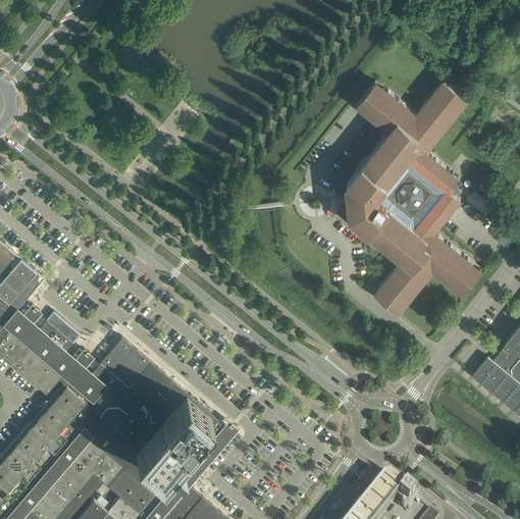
[(393,132),(350,184),(351,193),(351,197),(352,205),(352,209),(353,218),(375,236),(377,238),(397,253),(406,261),(404,264),(403,263),(380,291),(381,292),(378,295),(400,313),(401,312),(403,310),(404,308),(404,309),(429,277),(435,271),(438,273),(452,284),(454,287),(461,292),(462,292),(466,294),(481,275),(484,271),(475,264),(440,237),(439,238),(435,234),(442,226),(459,205),(463,200),(455,193),(462,193),(465,189),(462,186),(455,187),(461,178),(460,178),(427,151),(430,147),(431,147),(459,113),(461,110),(467,103),(466,103),(469,99),(447,81),(440,90),(439,89),(421,111),(422,112),(420,115),(391,92),(390,93),(377,83),(359,106),(368,113),(370,114),(385,127),(386,126),(393,132)]
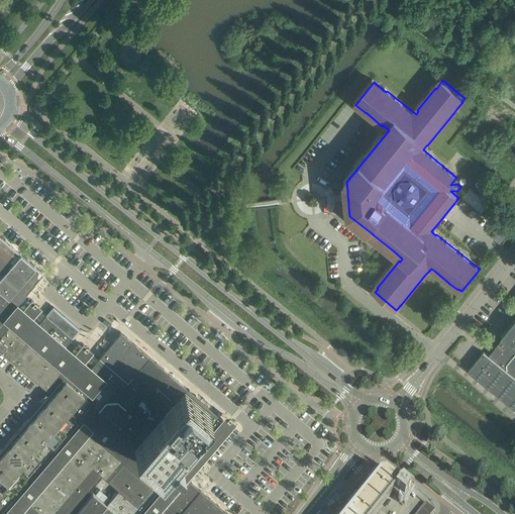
[(465,200),(484,215),(489,208),(490,208),(491,206),(488,204),(488,203),(472,191),(465,200)]
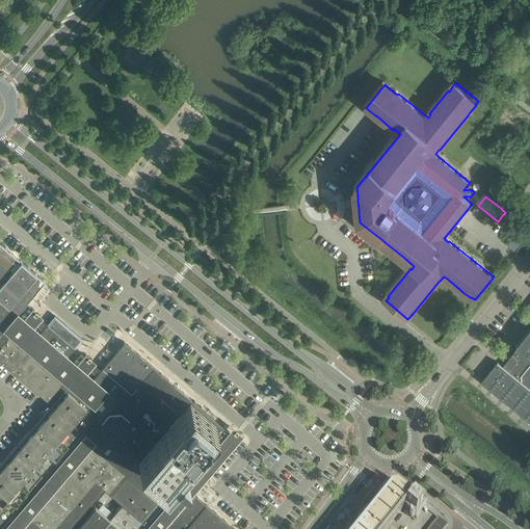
[(511,227),(515,230),(521,223),(518,220),(511,227)]
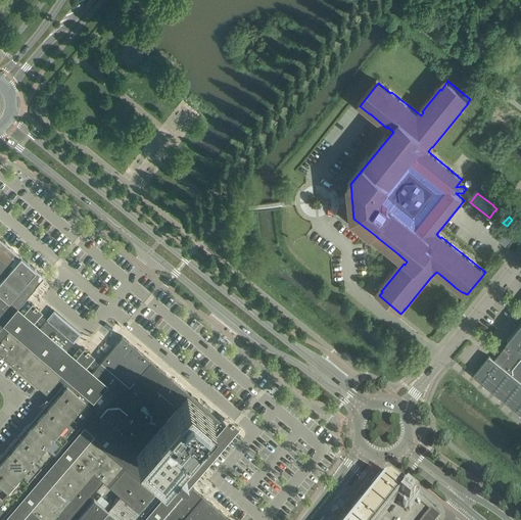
[(516,224),(512,220),(507,226),(511,230),(516,224)]
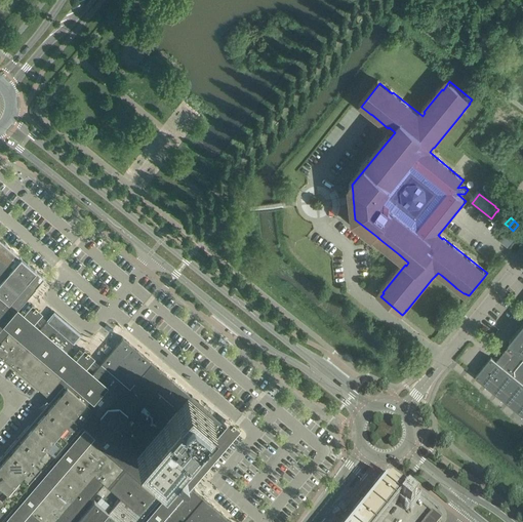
[(513,231),(517,234),(522,228),(518,225),(513,231)]
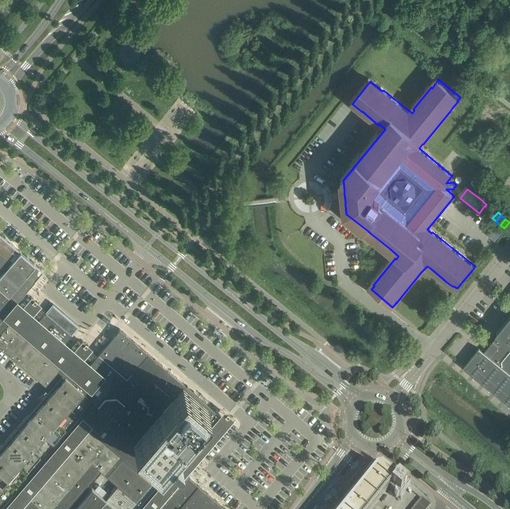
[(490,238),(498,244),(508,231),(504,228),(500,225),(490,238)]
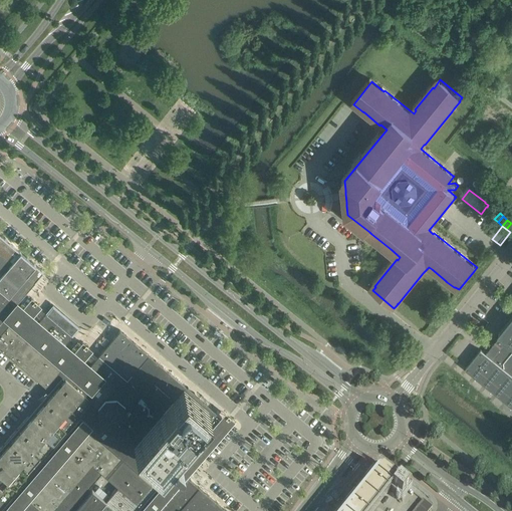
[(0,326),(19,304),(45,274),(0,236),(0,326)]
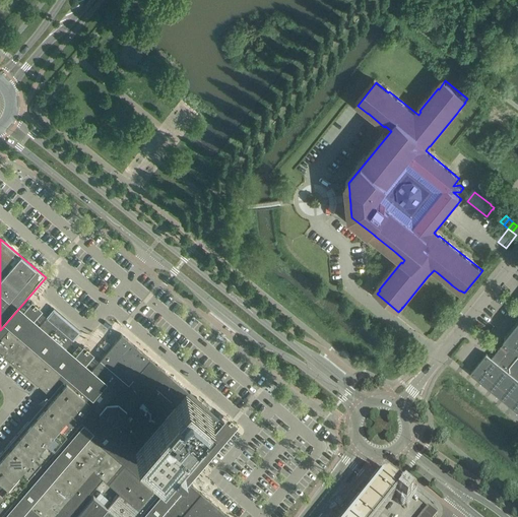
[(66,352),(40,330),(42,327),(29,317),(19,308),(0,330),(0,342),(12,329),(22,337),(34,347),(34,349),(49,363),(51,362),(61,371),(61,373),(70,382),(75,386),(78,386),(94,399),(80,414),(81,422),(84,424),(84,427),(73,440),(70,440),(64,448),(64,451),(61,454),(58,455),(51,462),(52,465),(48,469),(45,469),(45,470),(45,472),(44,474),(42,474),(37,480),(37,482),(36,483),(33,485),(29,488),(7,514),(7,516),(165,516),(176,504),(182,496),(182,493),(186,488),(185,487),(182,485),(178,480),(177,480),(172,487),(169,487),(147,468),(128,452),(110,435),(100,427),(99,413),(107,404),(117,392),(95,374),(93,376),(91,373),(93,372),(82,362),(68,350),(66,352)]
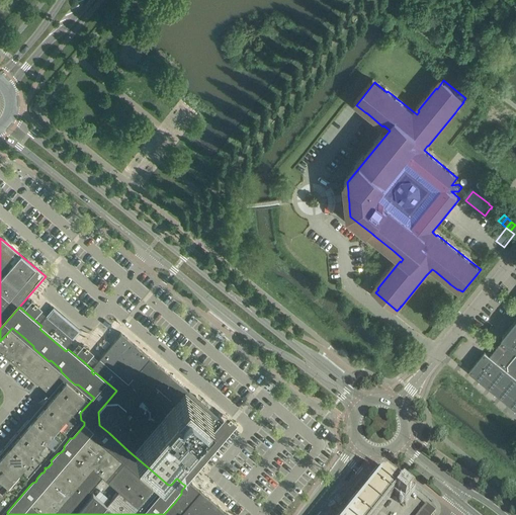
[(41,326),(39,329),(66,351),(68,349),(82,333),(55,310),(41,326)]
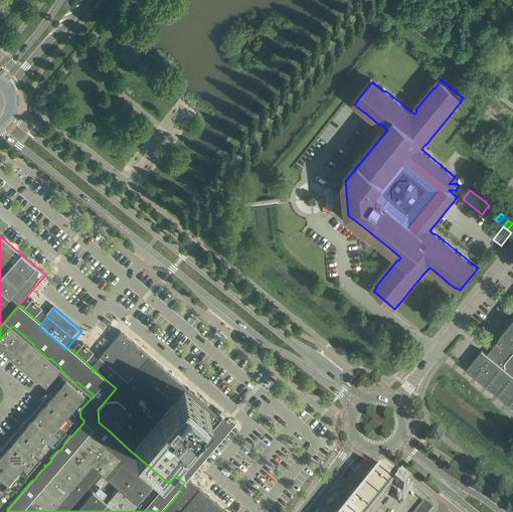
[(512,323),(501,338),(503,339),(489,357),(484,353),(469,372),(512,407),(512,323)]
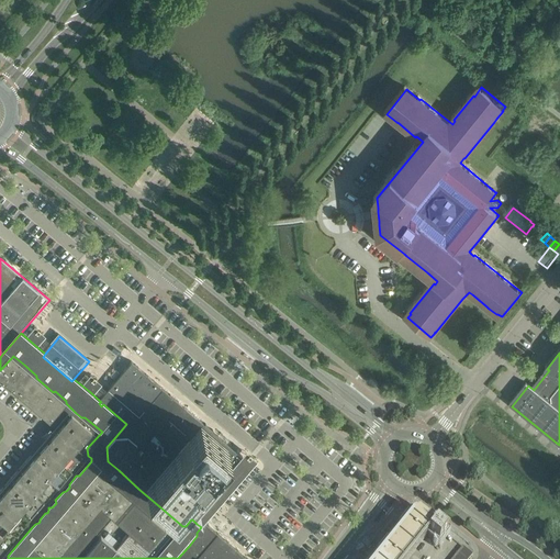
[(0,381),(6,387),(24,365),(13,356),(0,370),(0,381)]
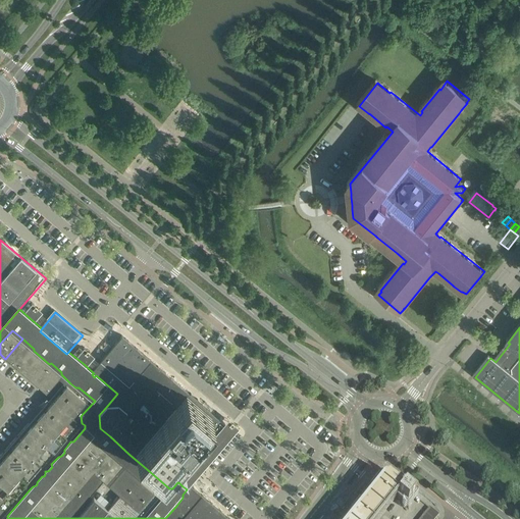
[(211,414),(203,406),(190,395),(164,373),(152,363),(138,351),(123,338),(94,373),(92,374),(94,377),(96,375),(117,394),(107,406),(99,415),(100,428),(110,436),(128,454),(148,470),(169,488),(172,488),(177,482),(178,482),(179,482),(212,444),(226,427),(211,414)]
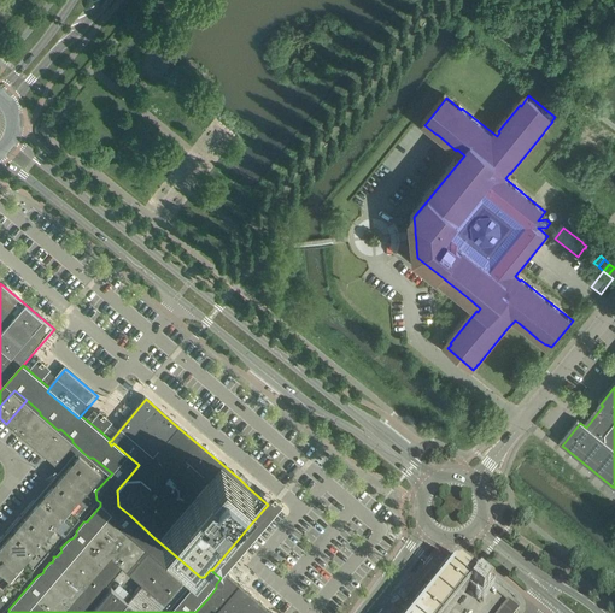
[(21,436),(40,414),(40,412),(27,400),(6,424),(21,436)]
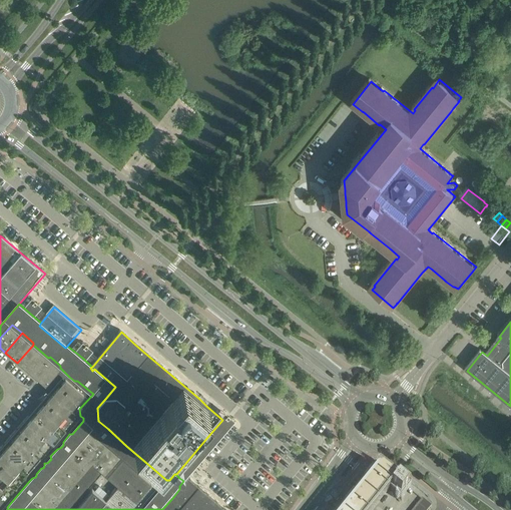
[(17,363),(32,376),(48,358),(33,345),(17,363)]
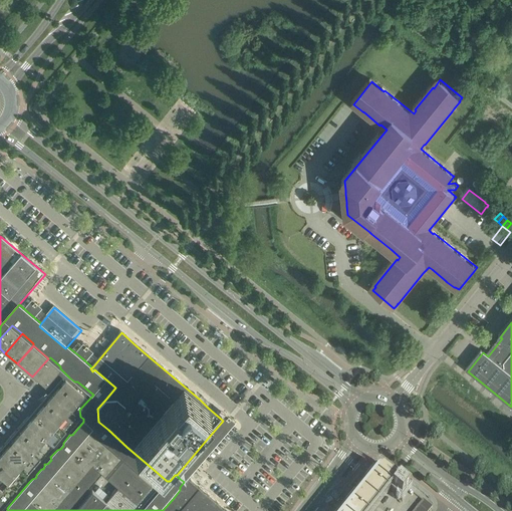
[(48,358),(32,376),(44,388),(60,368),(60,366),(50,357),(48,358)]
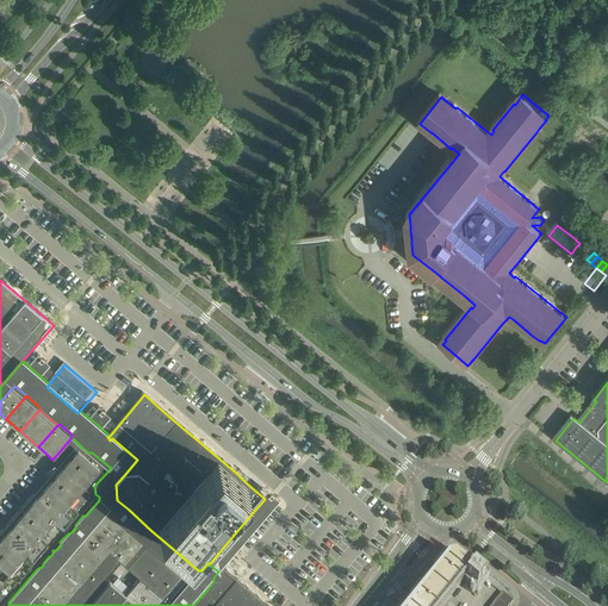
[(72,437),(53,460),(64,469),(82,448),(72,437)]
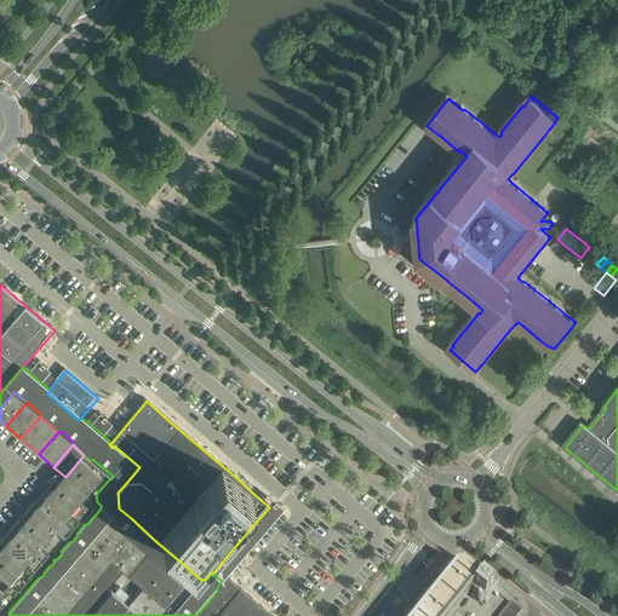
[(84,455),(66,477),(41,504),(76,534),(84,524),(87,524),(101,508),(101,505),(97,502),(96,494),(113,476),(93,460),(90,460),(84,455)]
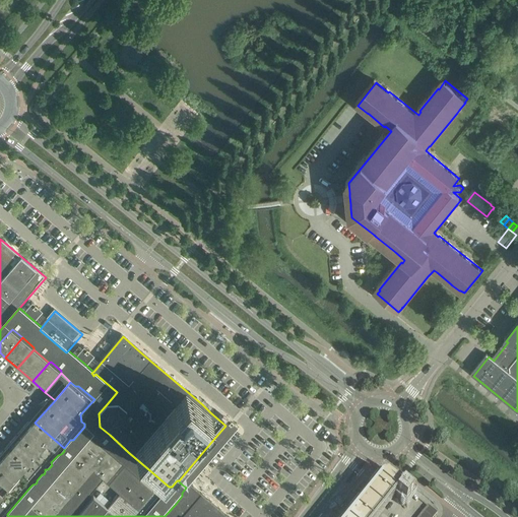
[(64,451),(64,448),(35,423),(33,426),(29,424),(13,443),(45,470),(45,469),(48,469),(52,465),(51,462),(58,455),(61,454),(64,451)]
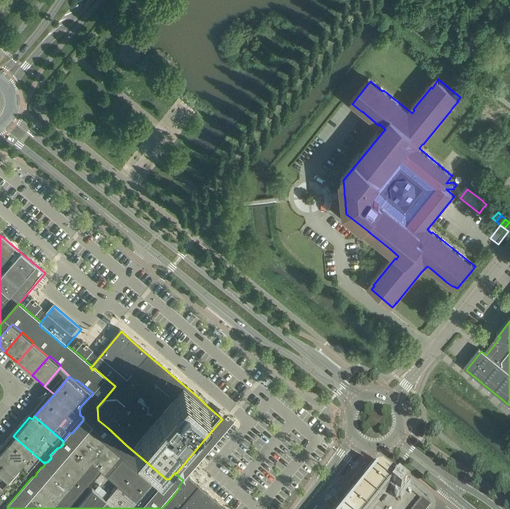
[(0,451),(0,455),(1,456),(29,480),(32,477),(35,476),(36,475),(36,473),(41,467),(43,467),(44,465),(44,463),(13,436),(0,451)]
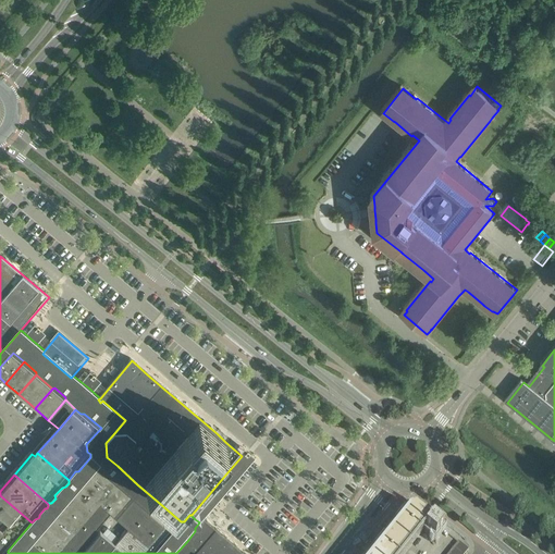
[(0,496),(0,544),(8,551),(32,522),(1,496),(0,496)]
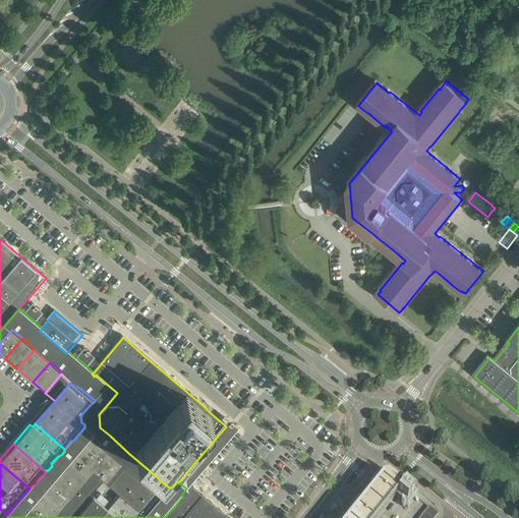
[(386,476),(352,517),(380,517),(398,496),(409,505),(414,497),(406,491),(406,492),(386,476)]
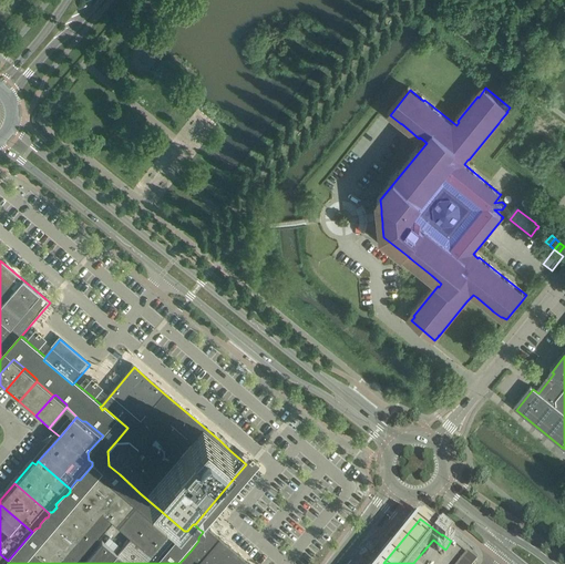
[(198,537),(198,541),(192,550),(206,562),(205,563),(248,563),(205,526),(202,531),(203,532),(198,537)]
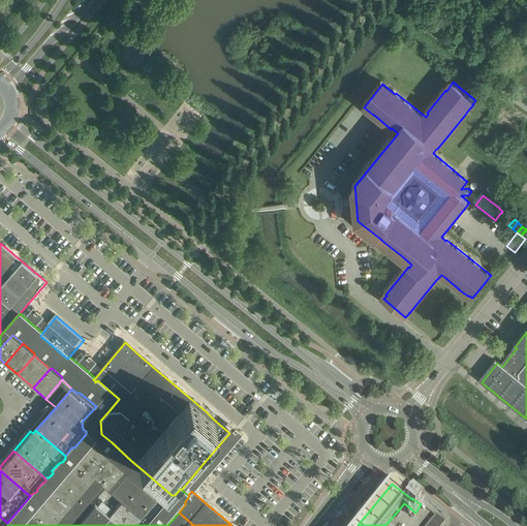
[(191,525),(192,524),(179,513),(167,525),(191,525)]
